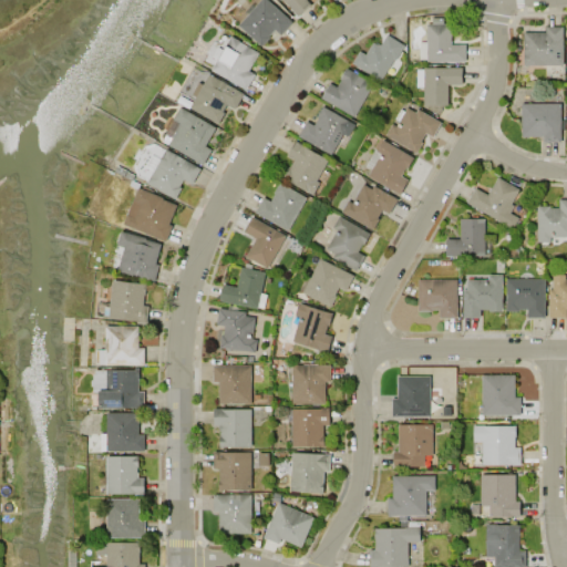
[(259,0),(266,0),(291,22),(279,35),(274,30),(268,37),(269,37),(260,47),(237,26),(246,16),(243,13),(251,3),(255,6),(259,0)]
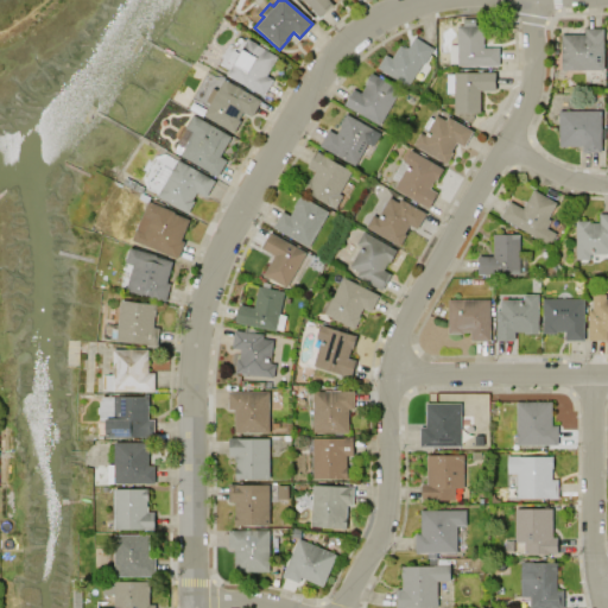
[(330,0),(334,4),(320,17),(304,0),(330,0)]
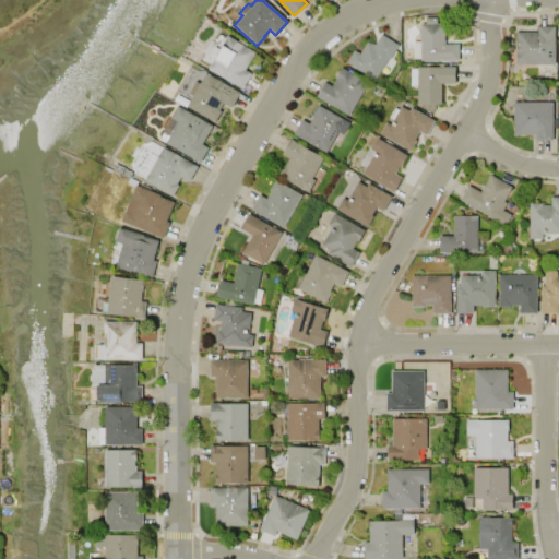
[(459,60),(420,60),(420,59),(414,59),(413,42),(419,40),(419,24),(426,23),(425,18),(436,18),(436,23),(443,23),(444,44),(458,43),(459,60)]
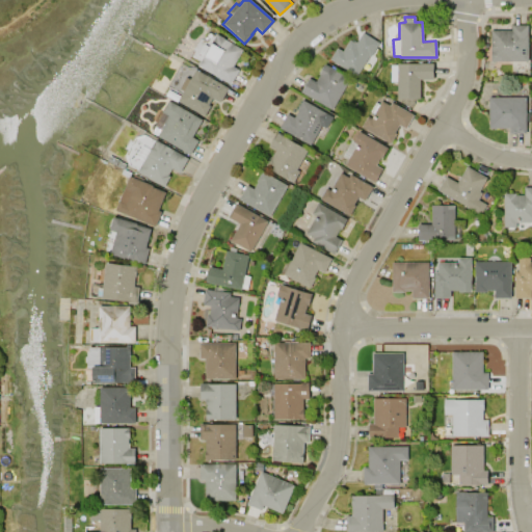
[(491,60),(490,30),(511,29),(511,24),(527,24),(528,60),(491,60)]
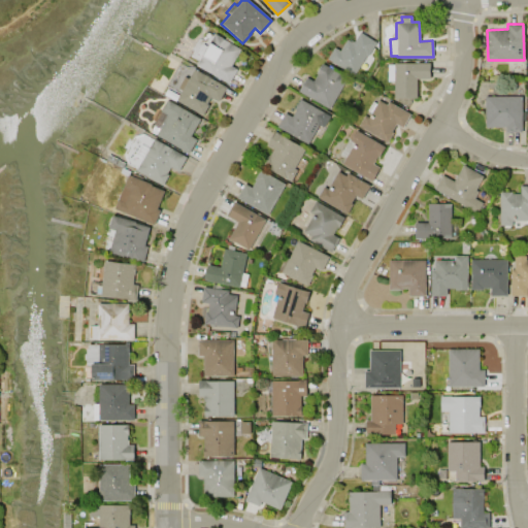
[(360,32),(376,41),(368,56),(366,55),(354,75),(327,59),(334,46),(340,51),(347,39),(352,41),(352,40),(354,42),(360,32)]
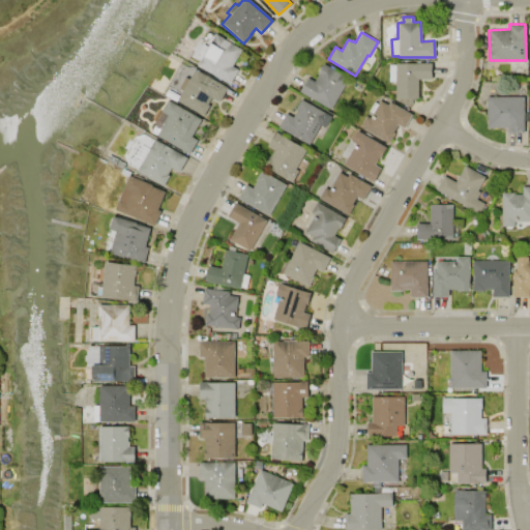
[(197,64),(215,33),(241,49),(232,65),(237,69),(229,84),(197,64)]
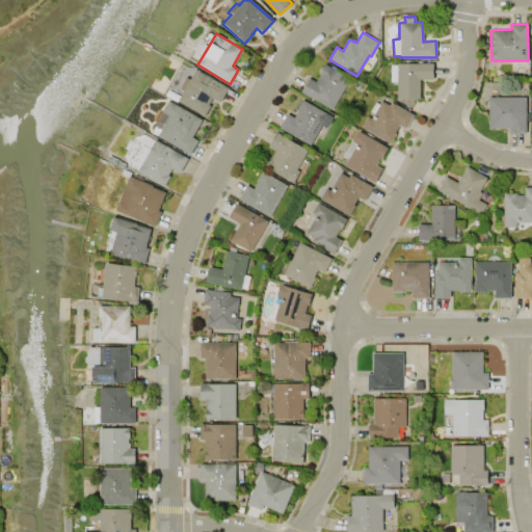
[(420,98),(397,99),(396,80),(390,80),(390,64),(397,64),(397,63),(432,62),(433,79),(419,79),(420,98)]
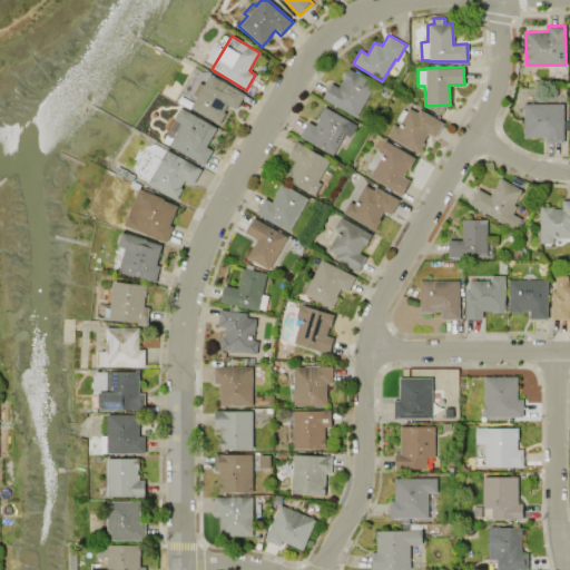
[(347,68),(374,84),(355,117),(323,98),(332,84),(338,87),(343,79),(342,79),(347,68)]
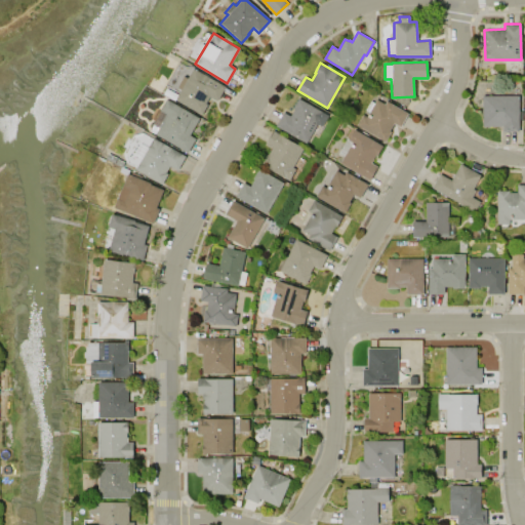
[(193,68),(226,86),(217,101),(209,96),(205,103),(207,105),(202,114),(175,99),(182,89),(177,86),(184,75),(188,78),(193,68)]
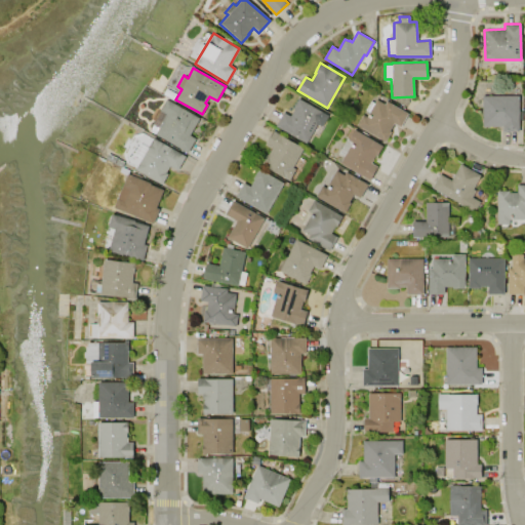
[(482,95),(519,95),(519,131),(503,131),(503,126),(482,126),(482,95)]
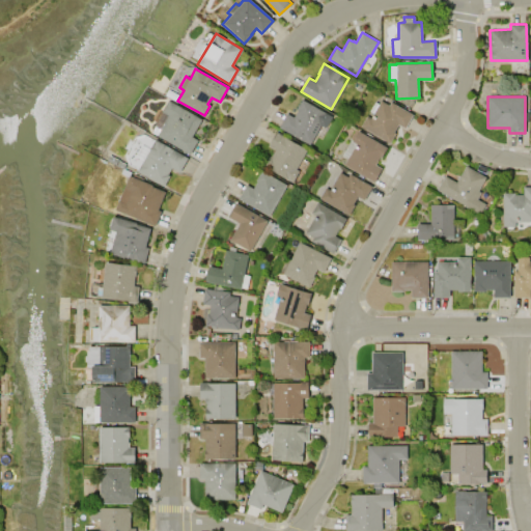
[(168,100),(201,119),(192,136),(197,139),(189,154),(157,136),(168,115),(161,112),(168,100)]
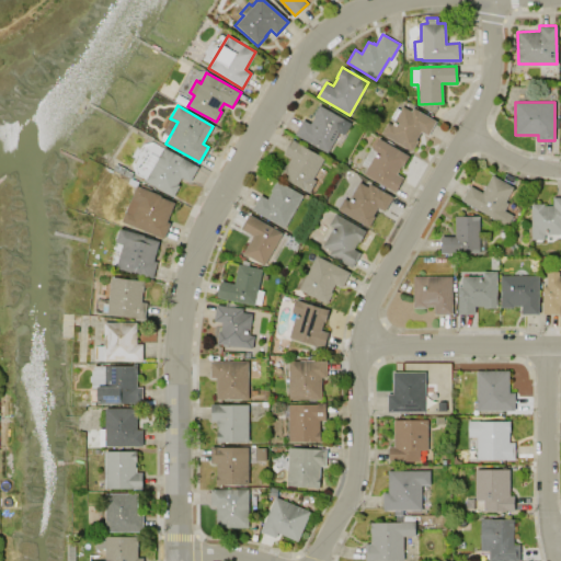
[(327,152),(295,134),(302,119),(310,124),(315,116),(312,115),(319,105),(351,123),(344,135),(339,132),(327,152)]
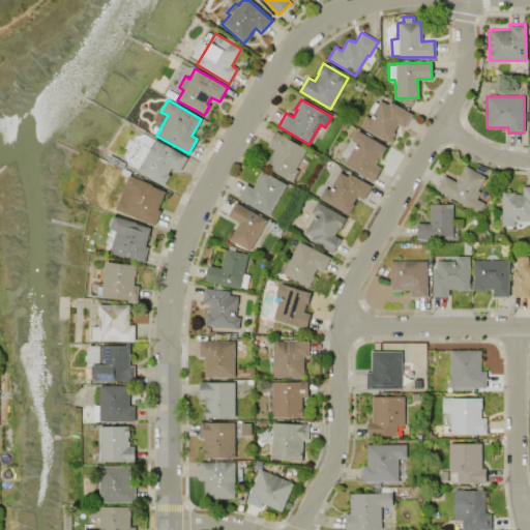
[(388,143),(359,125),(365,115),(370,118),(379,100),(387,105),(389,101),(412,114),(404,127),(398,124),(392,131),(394,133),(388,143)]
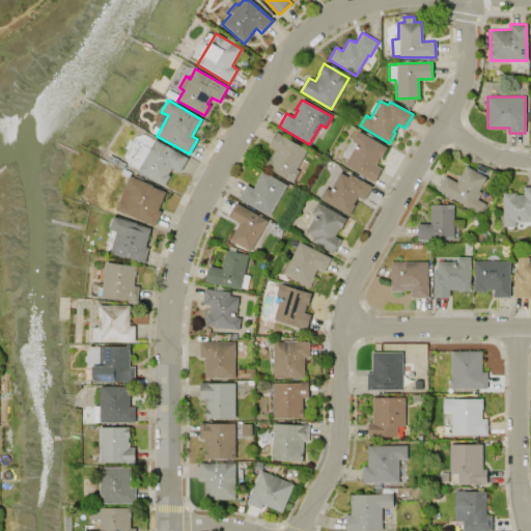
[(276,131),(307,149),(289,179),(263,165),(270,156),(271,157),(275,149),(268,145),(276,131)]
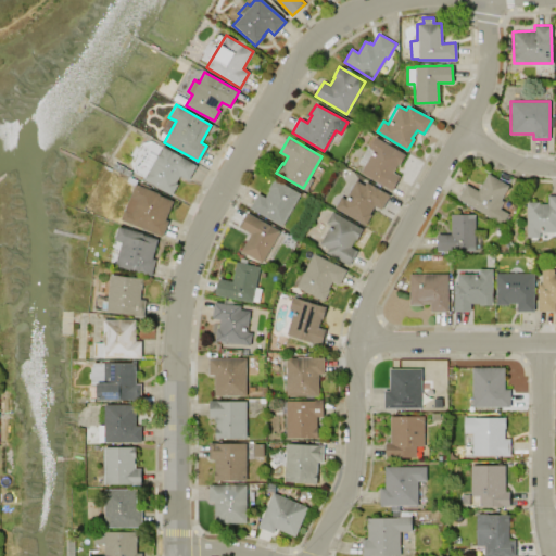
[(391,190),(361,172),(364,166),(357,163),(367,147),(369,148),(375,137),(405,154),(400,164),(397,164),(393,172),(400,176),(391,190)]
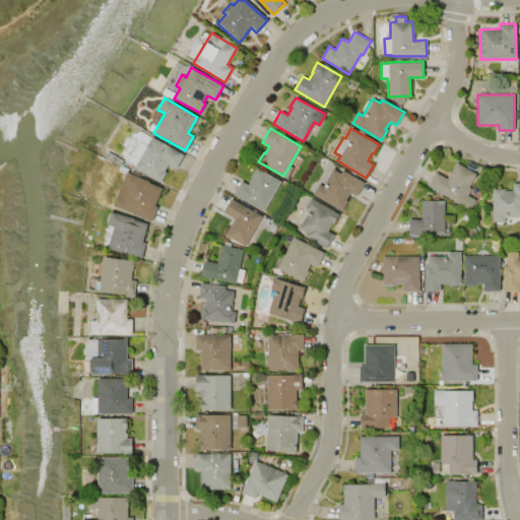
[(160,182),(134,167),(140,157),(132,152),(139,141),(146,145),(151,136),(184,154),(176,168),(168,164),(165,170),(167,171),(160,182)]
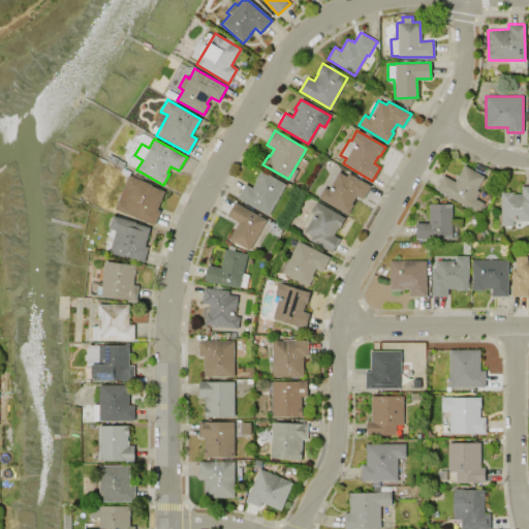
[(477,213),(435,188),(443,175),(455,181),(464,164),(484,176),(476,189),(479,191),(475,198),(483,203),(477,213)]
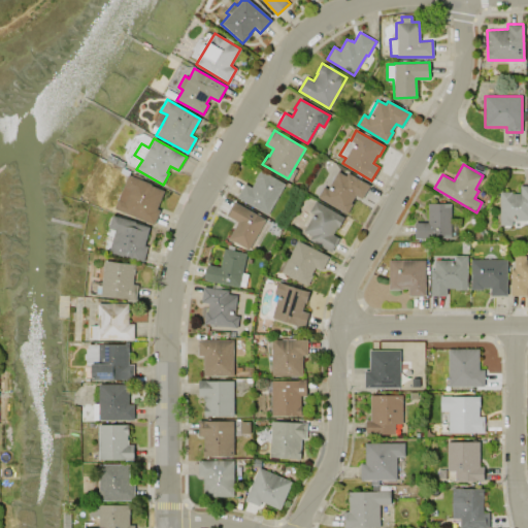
[(260,169),(285,184),(268,215),(236,197),(244,184),(251,187),(255,179),(254,179),(260,169)]
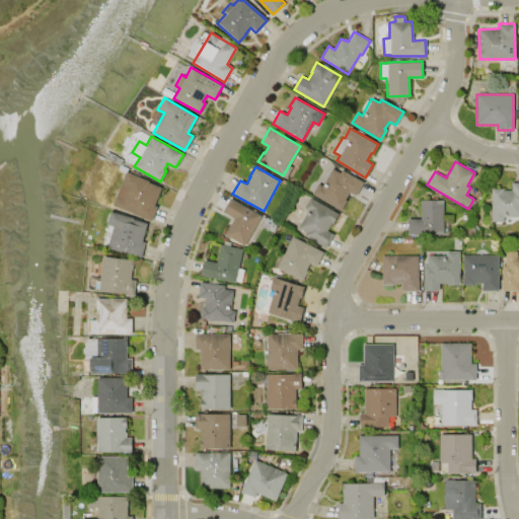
[(341,210),(312,194),(317,182),(322,186),(331,168),(340,172),(342,169),(364,181),(356,196),(349,192),(345,199),(346,200),(341,210)]
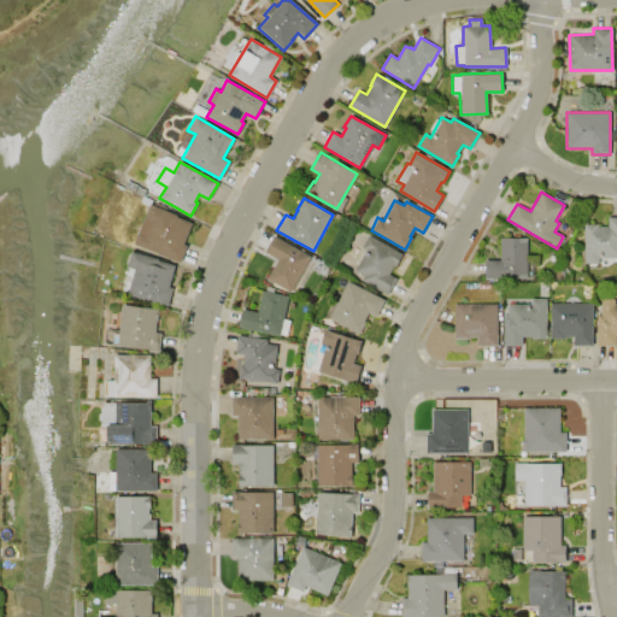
[(180,262),(134,244),(150,204),(176,215),(176,216),(192,222),(183,244),(187,245),(180,262)]
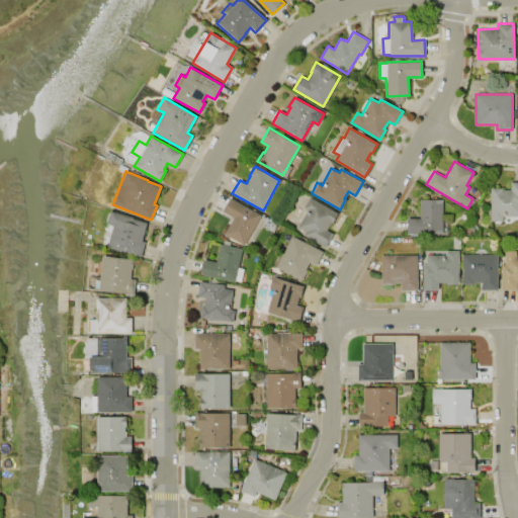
[(490,221),(490,188),(501,187),(501,190),(510,189),(510,182),(517,182),(517,217),(502,217),(502,221),(490,221)]
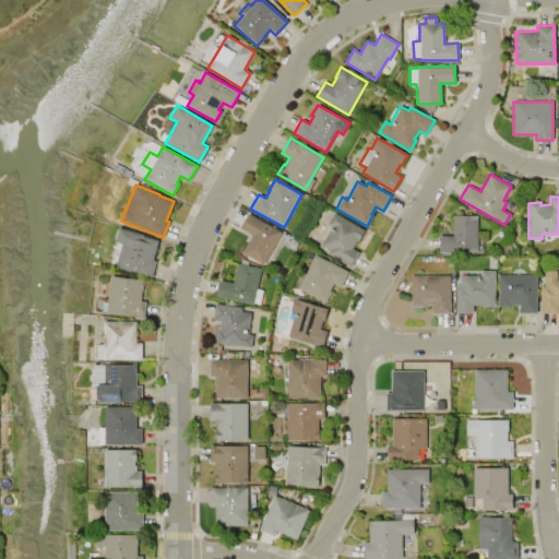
[(333,212),(365,229),(358,240),(357,240),(353,248),(359,252),(351,266),(328,253),(329,250),(321,245),(331,226),(326,224),(333,212)]
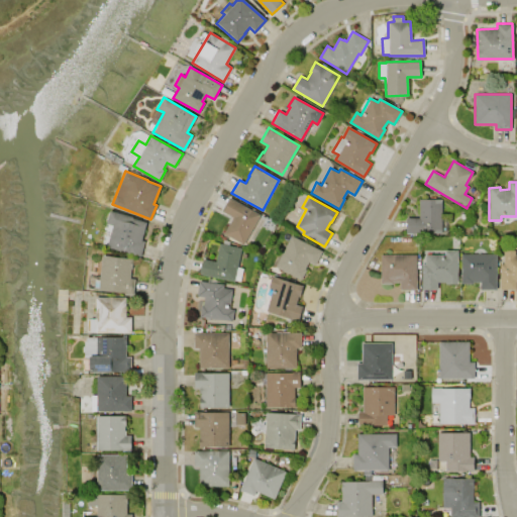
[(229,197),(261,214),(260,216),(265,219),(257,230),(253,227),(243,244),(223,233),(233,217),(222,210),(229,197)]
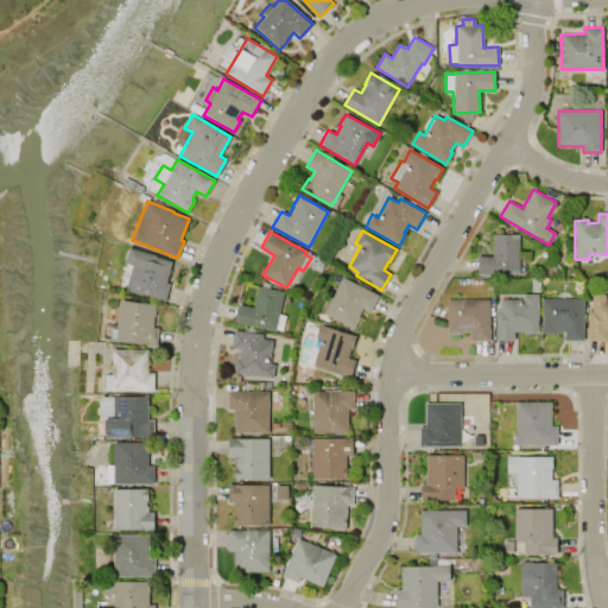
[(493,234),(519,233),(519,273),(477,273),(477,255),(493,255),(493,234)]
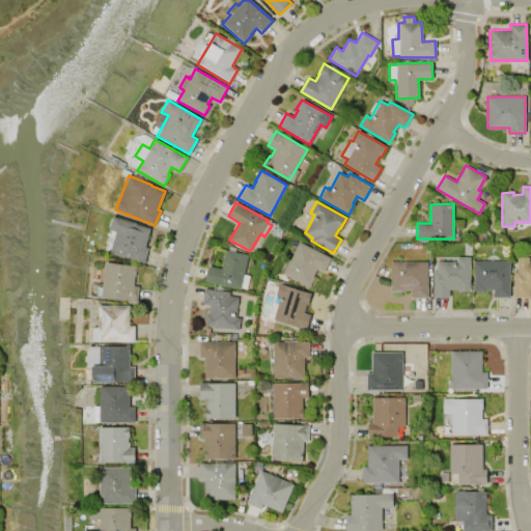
[(144,262),(109,253),(115,231),(109,229),(113,216),(136,222),(136,224),(150,227),(145,247),(148,248),(144,262)]
